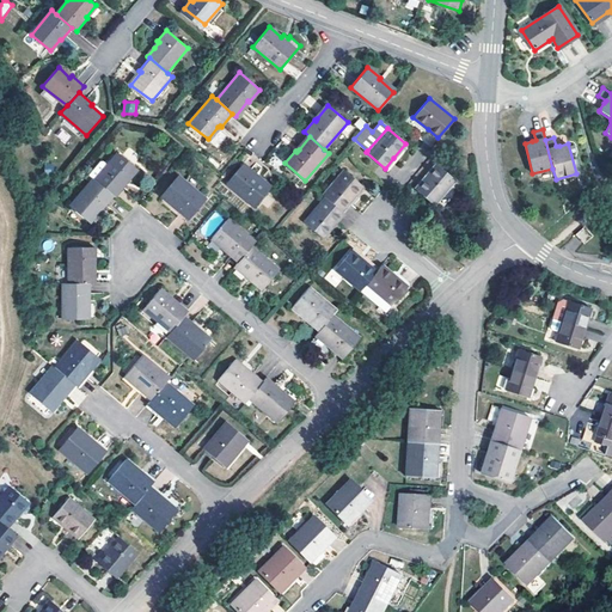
[(118,152),(95,179),(114,195),(127,181),(129,183),(139,171),(118,152)]
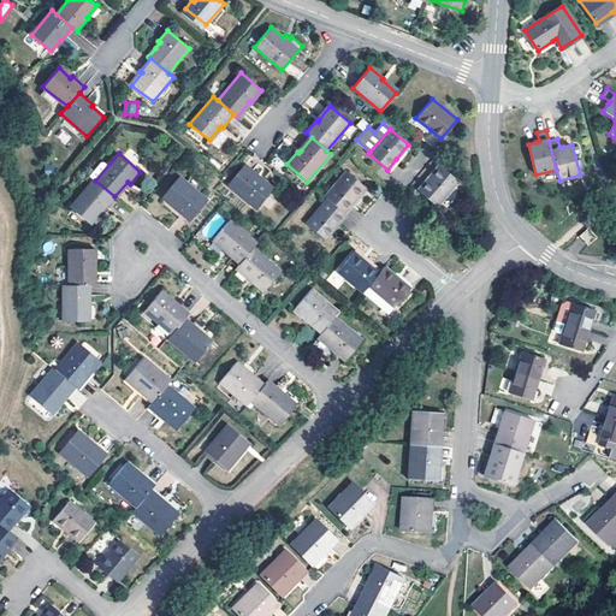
[(246,165),(227,185),(255,208),(271,189),(258,176),(258,175),(246,165)]
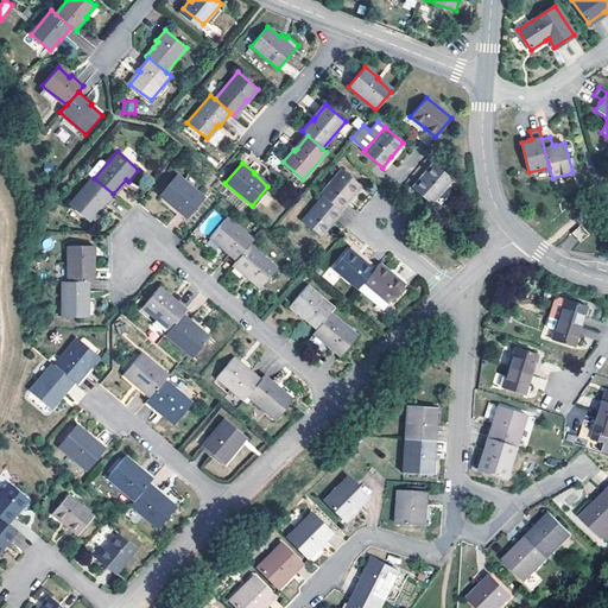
[(423,175),(412,188),(431,203),(451,178),(432,163),(423,175)]
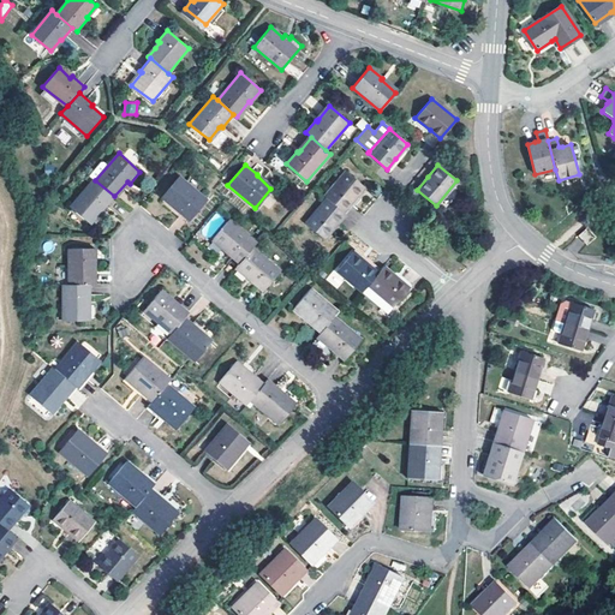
[(327,197),(344,213),(364,187),(345,171),(324,196),(327,197)]
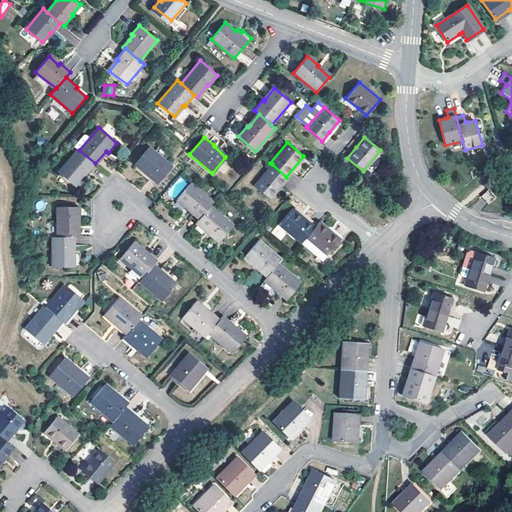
[(148,175),(158,183),(172,166),(150,145),(136,162),(149,174),(148,175)]
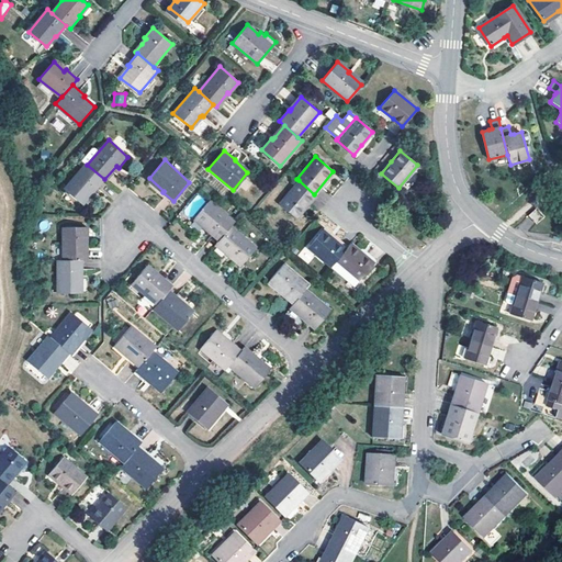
[(94,191),(104,179),(87,165),(85,163),(63,188),(82,204),(93,190),(94,191)]
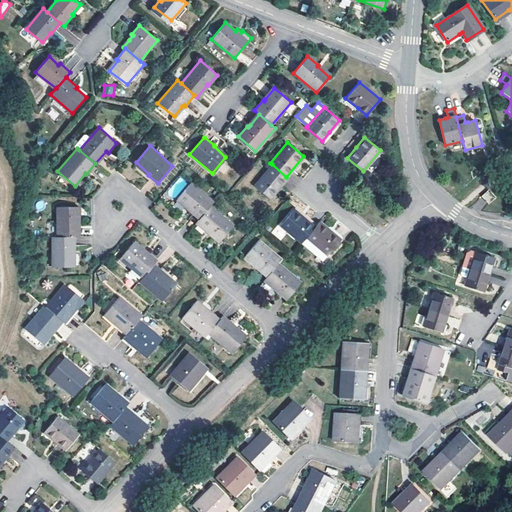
[(286,177),(272,164),(254,186),(270,199),(280,187),(288,178),(286,177)]
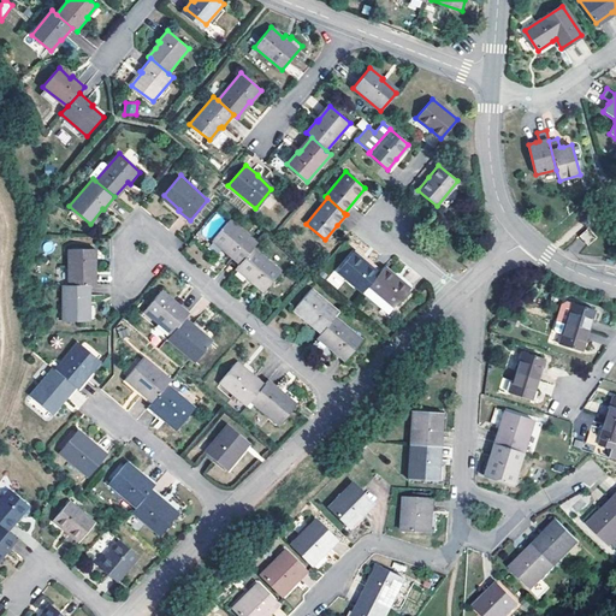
[(227,253),(240,264),(253,248),(258,243),(230,219),(213,240),(225,249),(229,252),(227,253)]
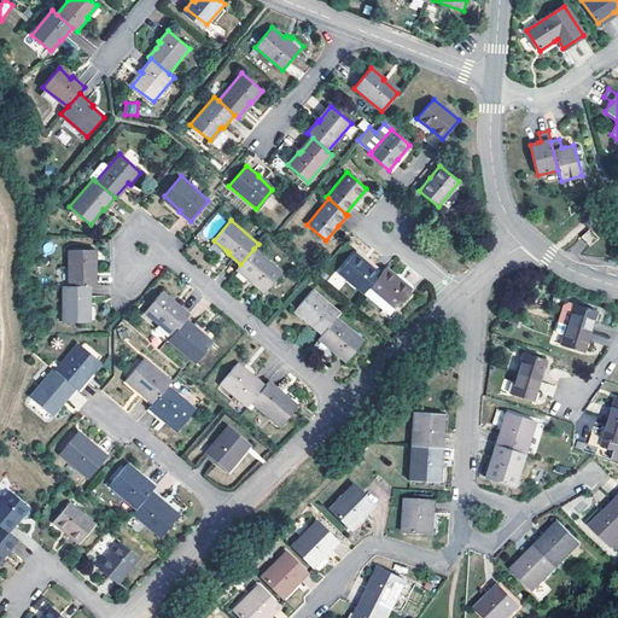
[(590,229),(583,237),(590,245),(598,238),(590,229)]
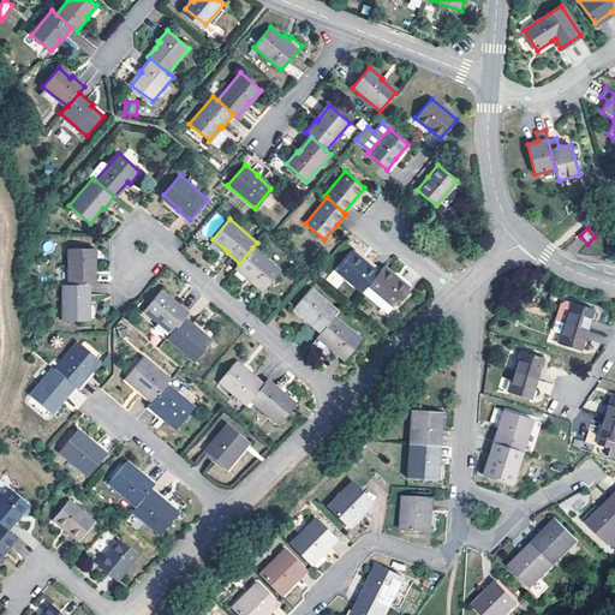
[(90,282),(93,282),(94,264),(94,261),(96,261),(95,248),(67,246),(66,282),(90,282)]
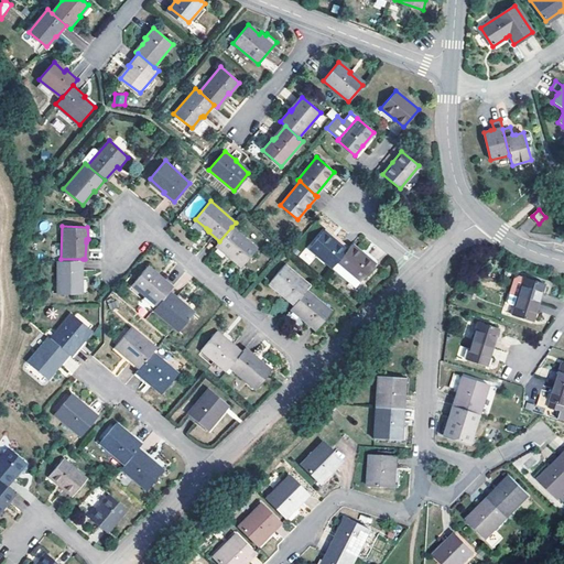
[(257,248),(231,227),(219,241),(217,245),(228,255),(230,257),(229,258),(241,267),(257,248)]
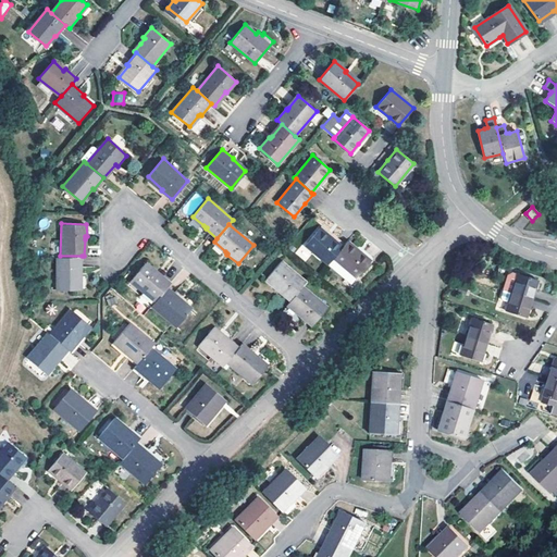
[(305,246),(327,264),(343,247),(320,227),(305,246)]
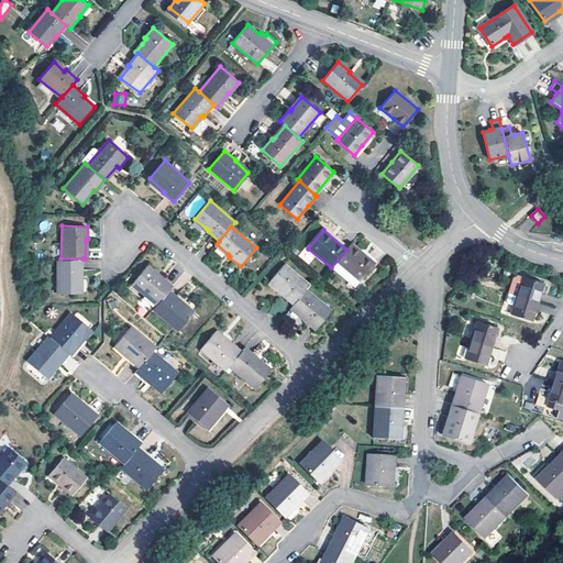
[(363,253),(352,243),(346,250),(331,267),(354,287),(360,280),(374,263),(363,253)]
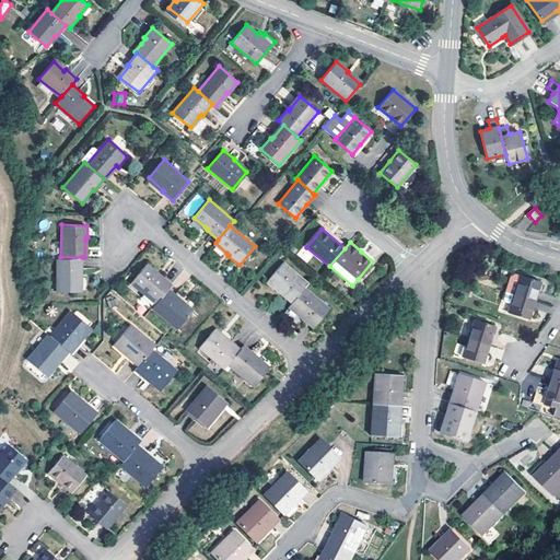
[(81,277),(82,257),(60,257),(57,257),(56,290),(81,290),(81,277)]
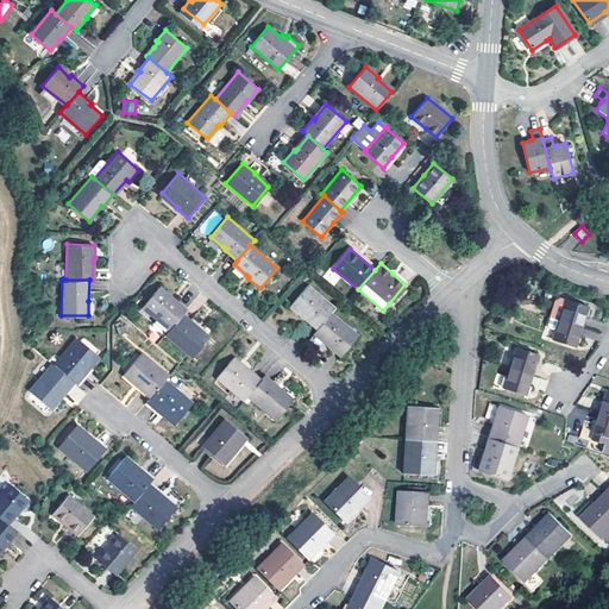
[(305,318),(318,328),(331,313),(334,308),(307,286),(292,305),(303,315),(306,318),(305,318)]
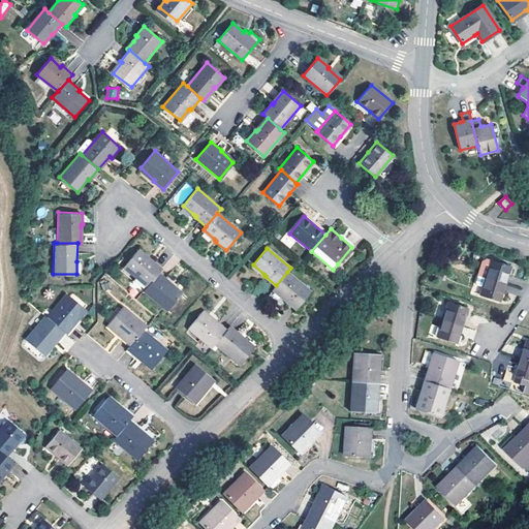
[(137,251),(124,268),(147,287),(157,275),(162,269),(152,260),(150,261),(149,260),(137,251)]
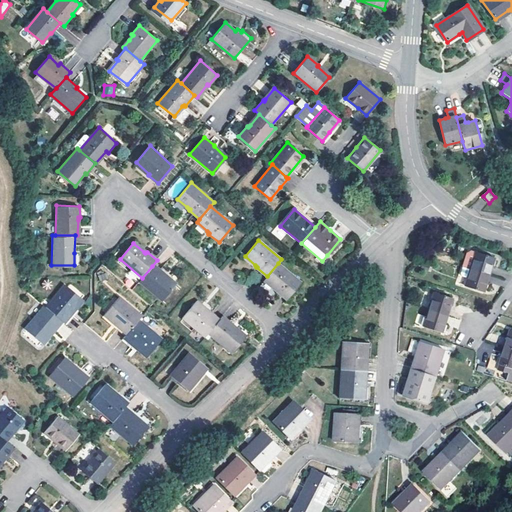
[(494,257),(475,252),(470,250),(466,252),(462,265),(469,268),(488,274),(494,257)]
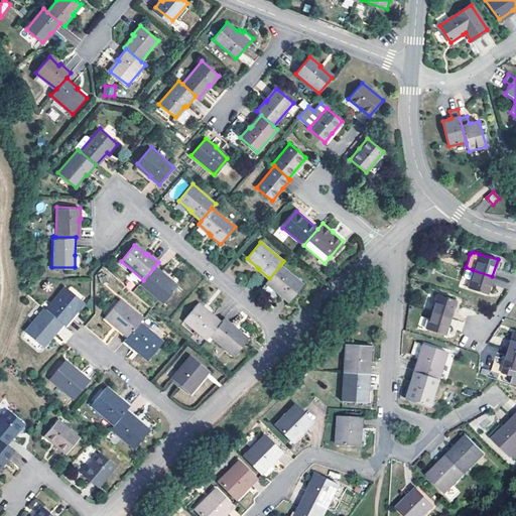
[(303,284),(280,265),(269,278),(267,281),(277,289),(279,291),(278,292),(288,301),(303,284)]
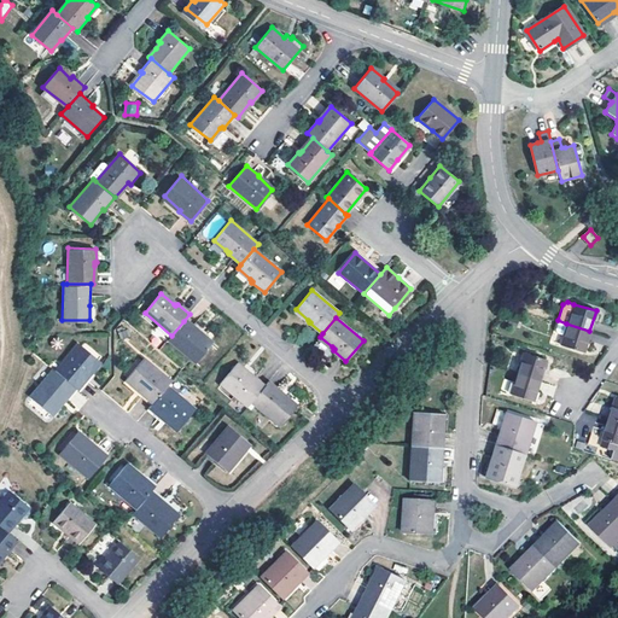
[(566,324),(558,320),(554,328),(555,332),(564,334),(566,324)]
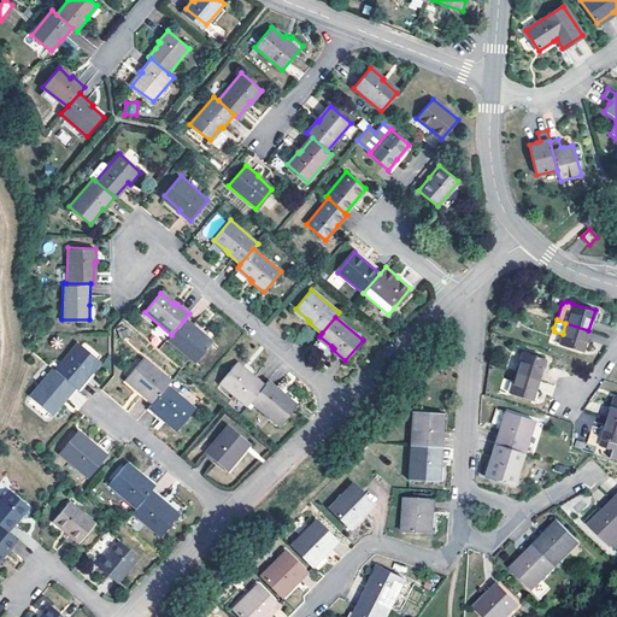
[(199,334),(183,321),(171,335),(168,340),(195,363),(212,341),(200,331),(199,334)]
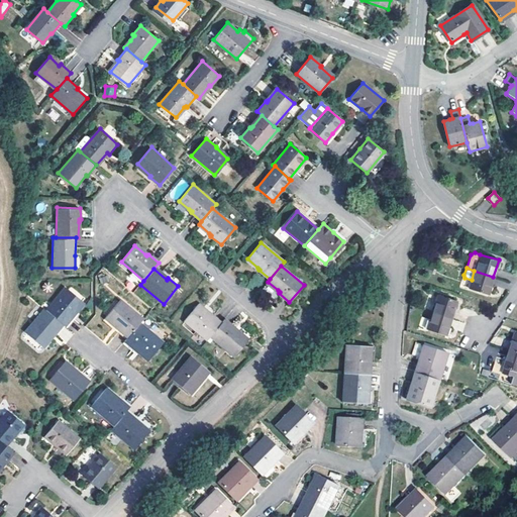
[(490,288),(493,277),(474,271),(472,280),(469,288),(488,294),(490,288)]
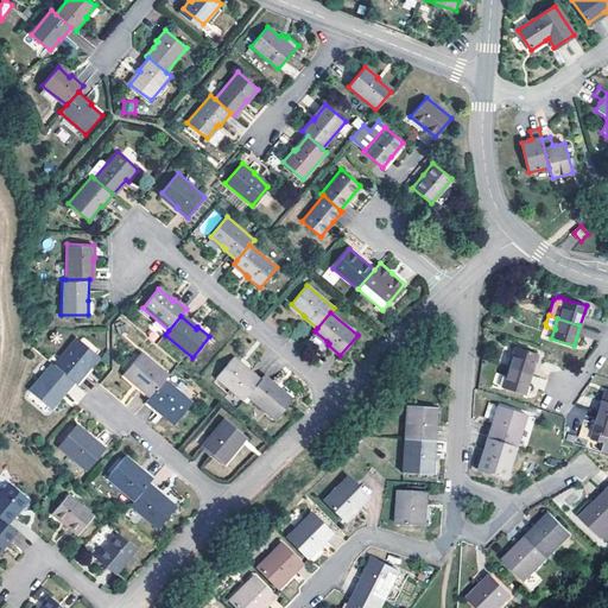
[(75,381),(77,382),(87,371),(99,355),(77,337),(55,365),(75,381)]
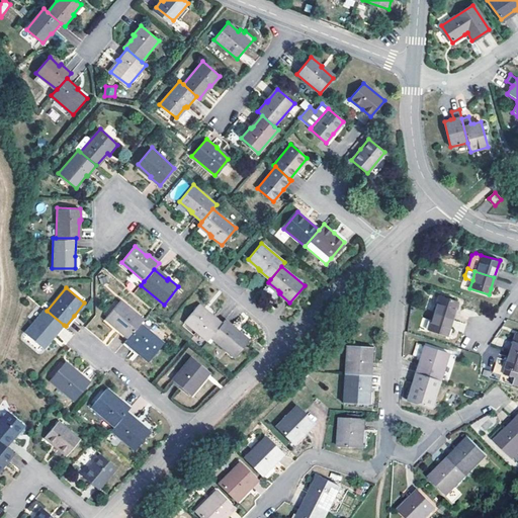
[(439,295),(433,313),(452,319),(455,309),(457,301),(439,295)]
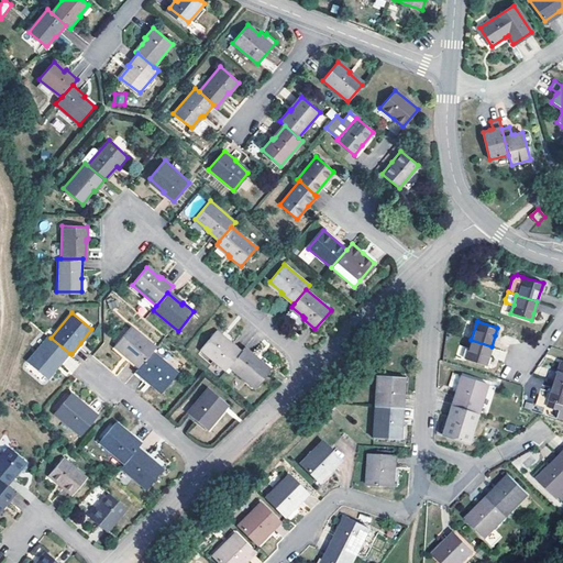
[(153,352),(156,348),(131,327),(114,346),(125,356),(140,367),(153,352)]
